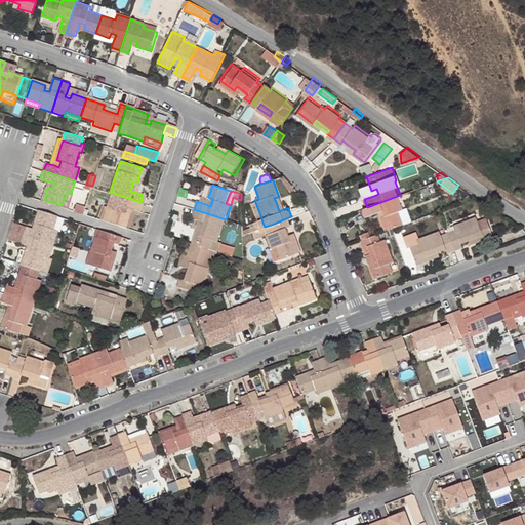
[(140,202),(110,192),(106,205),(110,207),(106,219),(123,226),(127,213),(124,211),(125,207),(129,208),(138,211),(140,202)]
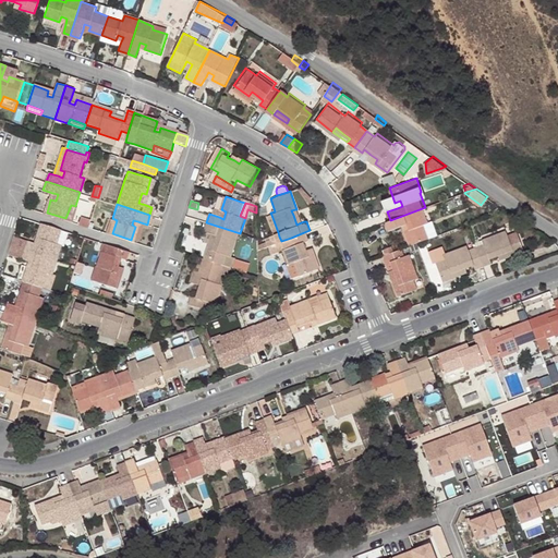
[(77,207),(75,206),(71,205),(65,218),(73,221),(77,207)]
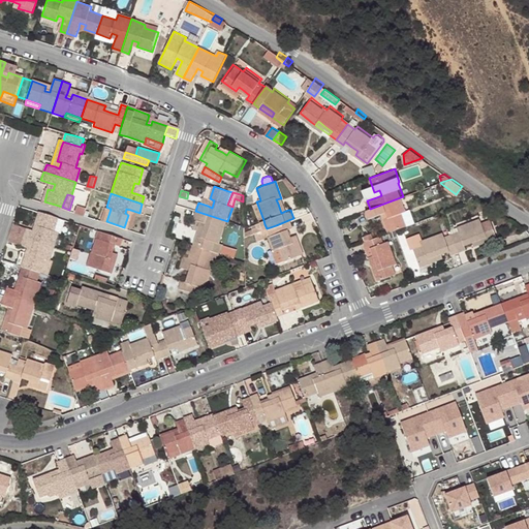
[(397,230),(408,226),(405,217),(409,216),(408,212),(403,196),(370,209),(365,211),(368,218),(382,213),(384,219),(385,222),(390,234),(397,230)]
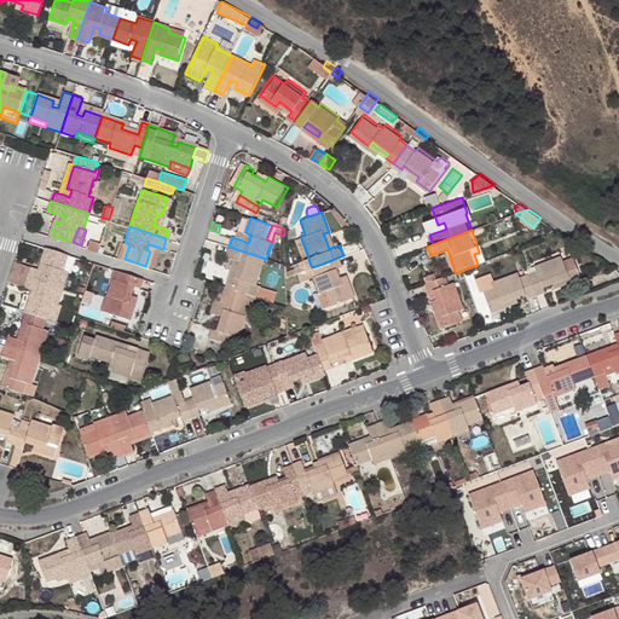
[(239,231),(236,238),(243,241),(248,243),(250,235),(246,232),(239,231)]
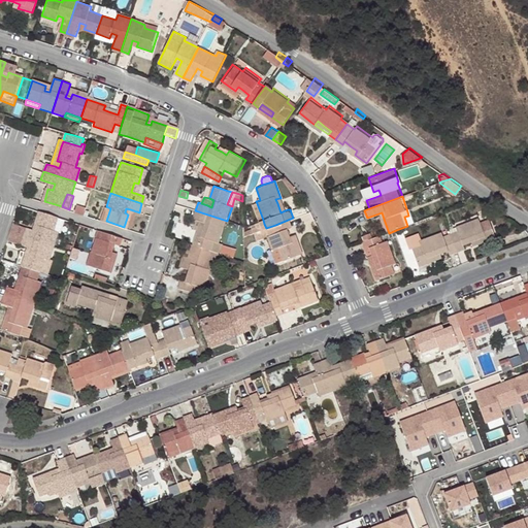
[(277,203),(281,212),(285,210),(282,202),(279,198),(275,199),(277,203)]
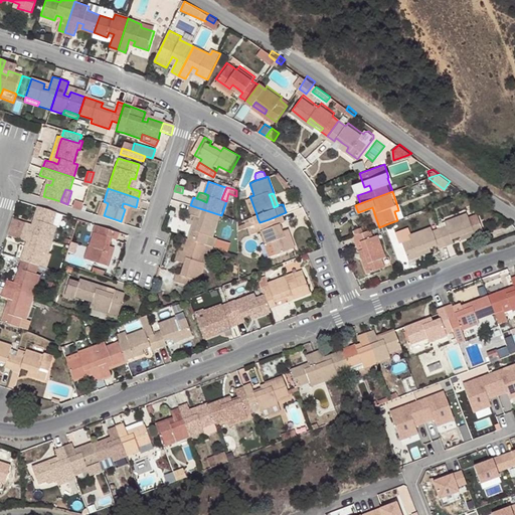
[(75,199),(73,206),(81,208),(83,202),(75,199)]
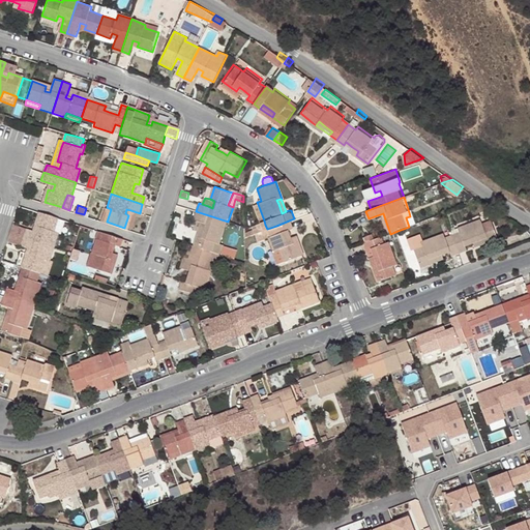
[(111,209),(107,207),(105,206),(100,219),(107,222),(111,209)]
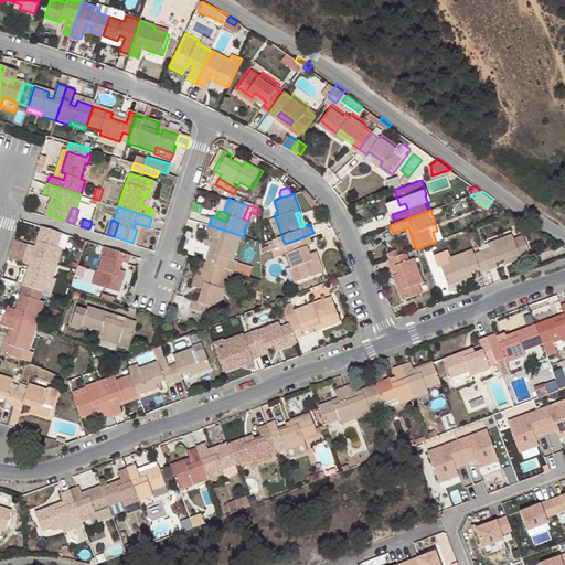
[(243,236),(209,225),(206,233),(212,235),(221,238),(221,242),(217,248),(213,247),(208,262),(227,267),(231,258),(235,259),(243,236)]
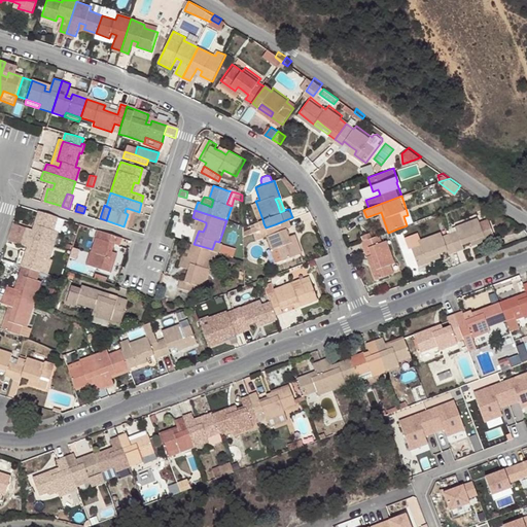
[(403,216),(407,225),(415,222),(410,210),(407,211),(408,215),(403,216)]
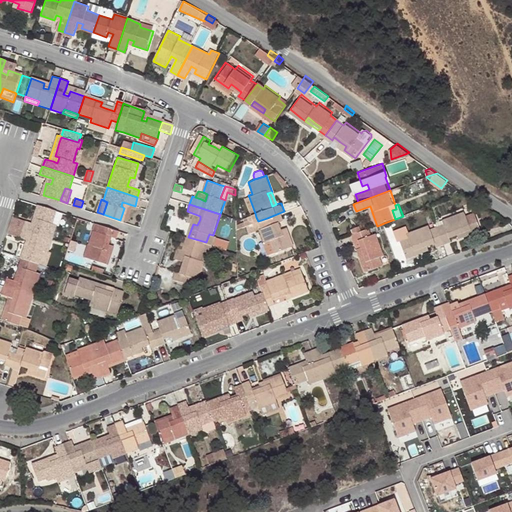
[(25,221),(22,229),(54,239),(58,226),(53,224),(58,211),(40,206),(36,218),(40,220),(38,226),(34,224),(25,221)]
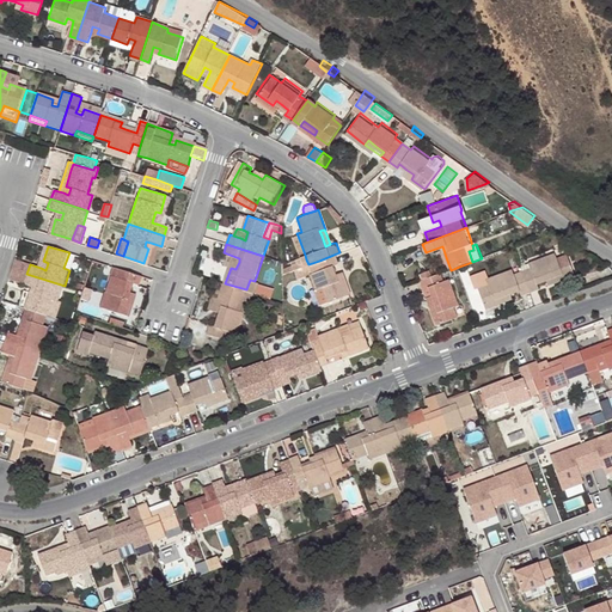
[(528,263),(531,268),(524,270),(528,286),(531,292),(539,289),(538,287),(537,285),(543,282),(556,277),(557,282),(574,277),(573,275),(565,256),(556,258),(554,254),(528,263)]
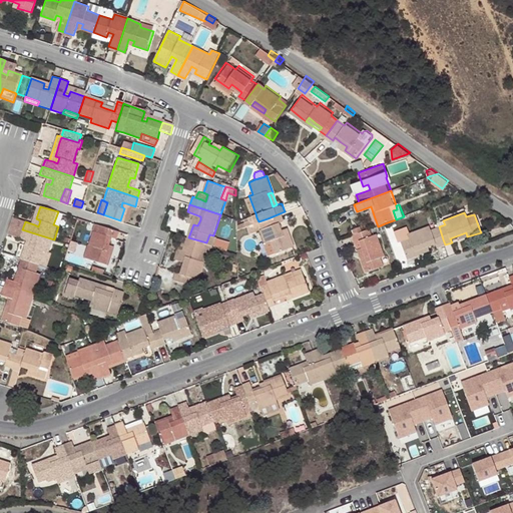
[(189,222),(185,236),(188,237),(193,224),(197,225),(200,219),(200,216),(192,213),(189,222)]
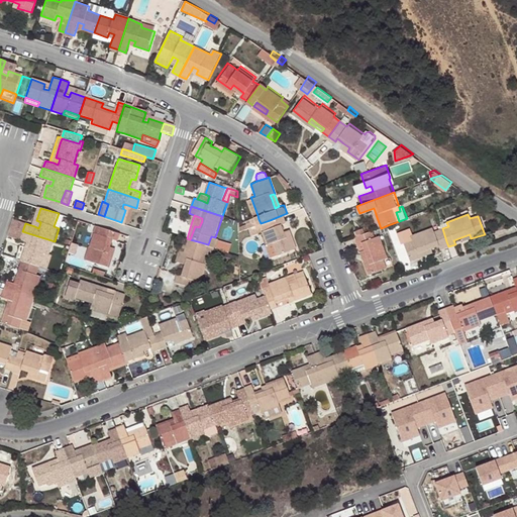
[(285,222),(282,215),(270,220),(261,223),(255,224),(248,227),(251,235),(263,231),(268,243),(272,241),(273,243),(265,246),(269,257),(277,255),(295,249),(290,235),(286,236),(283,230),(281,223),(285,222)]
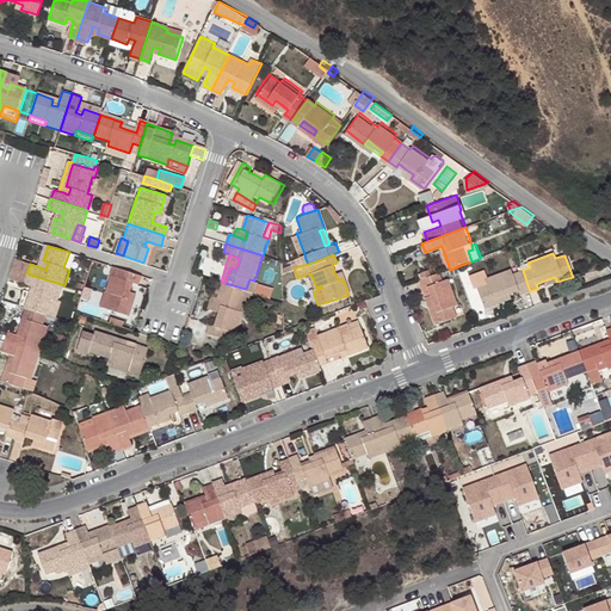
[(301,261),(282,267),(282,273),(294,269),(302,265),(308,264),(306,259),(301,260),(301,261)]
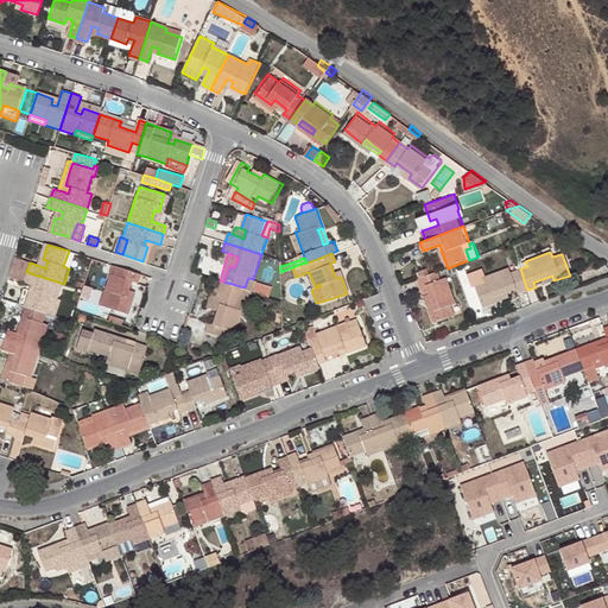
[(135,283),(139,273),(113,265),(109,274),(112,274),(106,290),(112,292),(107,306),(107,308),(126,315),(131,298),(127,297),(130,289),(132,282),(135,283)]
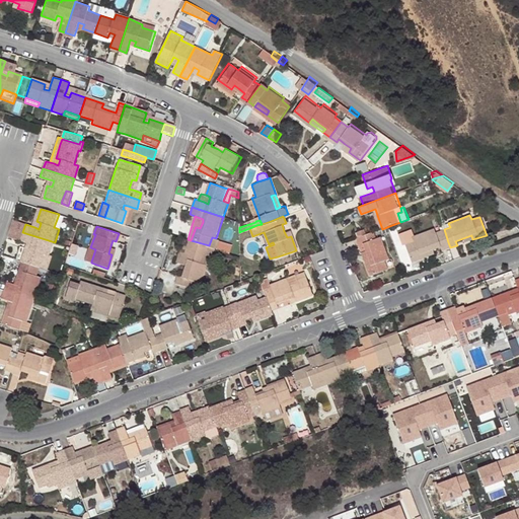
[(450,247),(448,242),(444,229),(436,232),(434,227),(414,235),(413,235),(414,238),(414,239),(404,243),(411,262),(424,256),(423,252),(433,248),(441,245),(442,250),(450,247)]
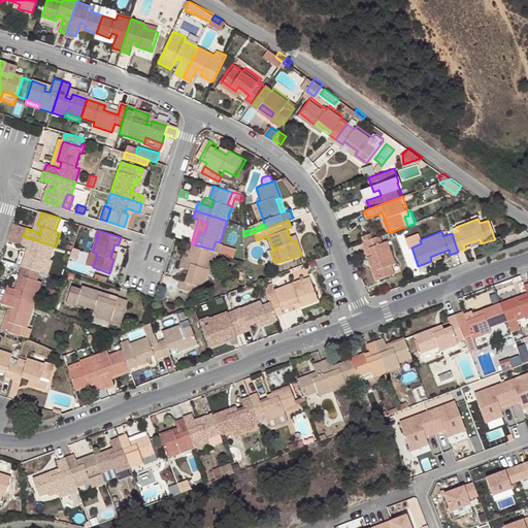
[(363,234),(365,241),(372,239),(370,232),(363,234)]
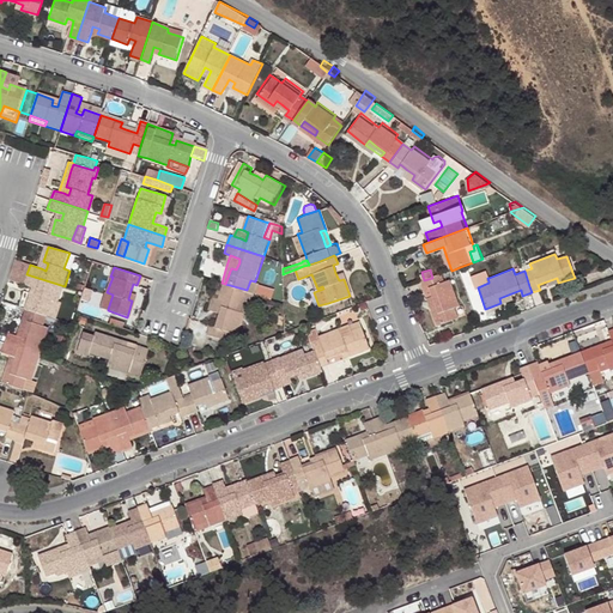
[(487,278),(489,278),(486,271),(471,277),(474,289),(478,287),(489,283),(489,281),(487,278)]
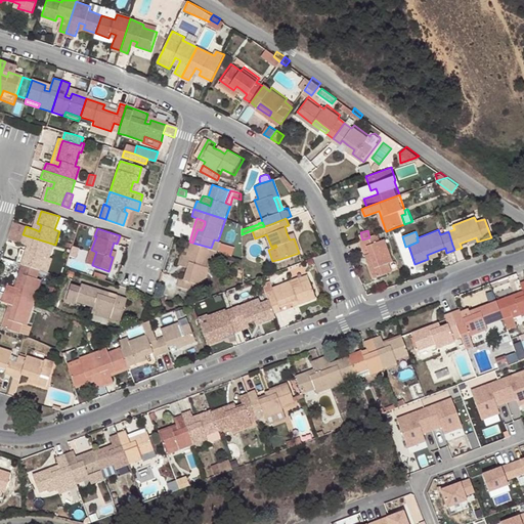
[(55,245),(23,234),(20,243),(30,246),(35,248),(33,253),(28,252),(24,264),(42,270),(46,258),(50,259),(55,245)]
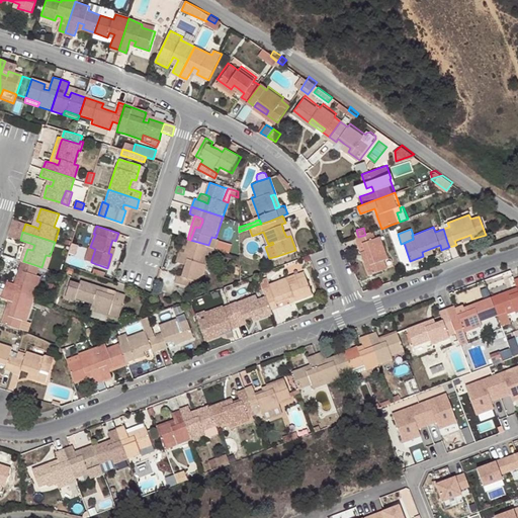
[(373,240),(370,233),(365,235),(358,237),(356,238),(361,254),(366,252),(369,260),(364,262),(369,275),(386,269),(383,261),(390,259),(381,237),(373,240)]
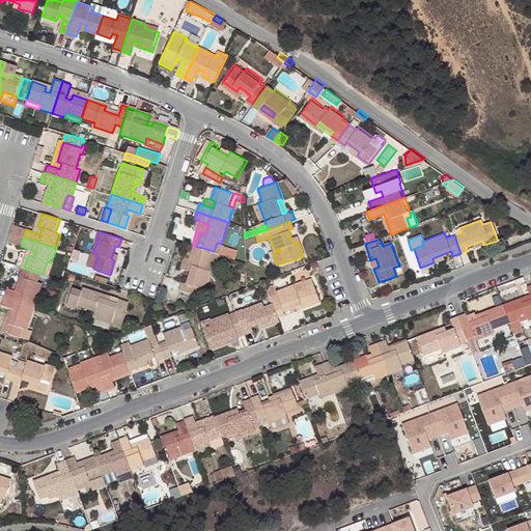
[(190,264),(195,246),(192,245),(190,244),(182,269),(188,271),(184,283),(189,284),(191,276),(194,267),(190,264)]
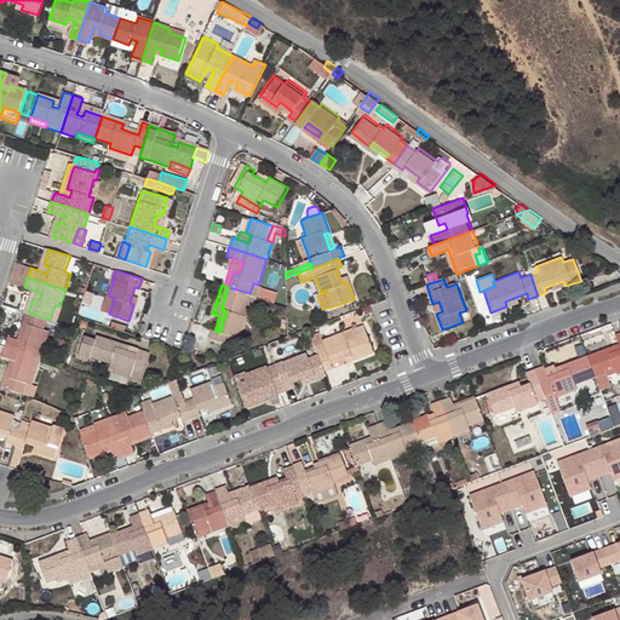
[(250,293),(228,287),(222,309),(227,311),(223,322),(220,332),(214,331),(212,339),(228,345),(230,336),(241,339),(248,319),(242,316),(250,293)]
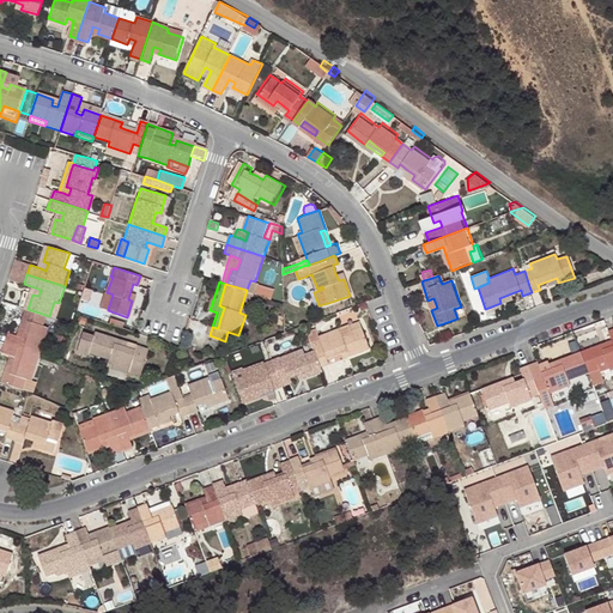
[(107,292),(102,308),(108,309),(113,295),(107,292)]
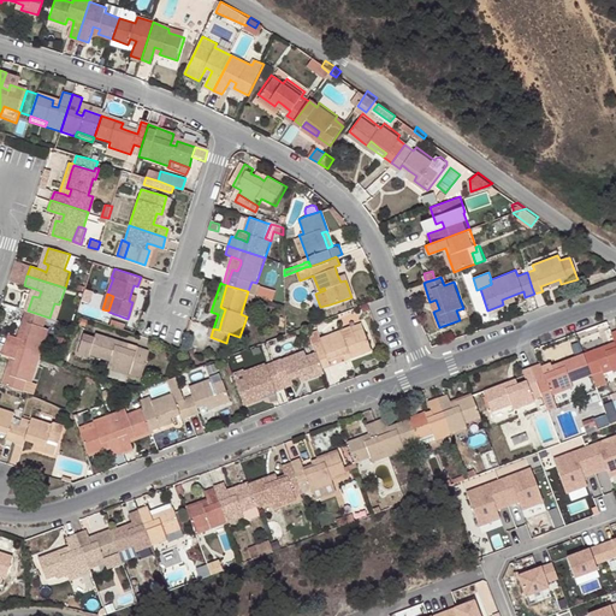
[(515,301),(514,295),(502,300),(503,304),(515,301)]
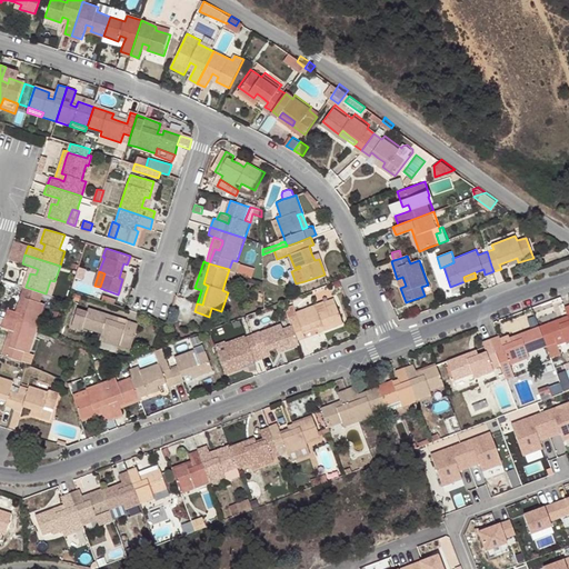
[(402,277),(397,279),(400,288),(406,286),(402,277)]
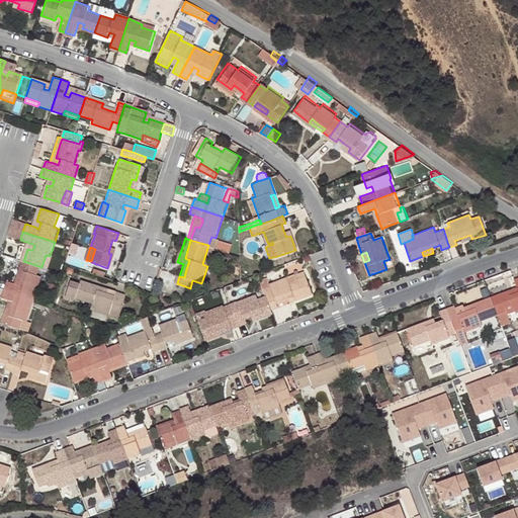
[(41,267),(23,261),(19,274),(24,275),(21,283),(20,285),(7,281),(4,288),(36,298),(42,277),(38,276),(41,267)]
